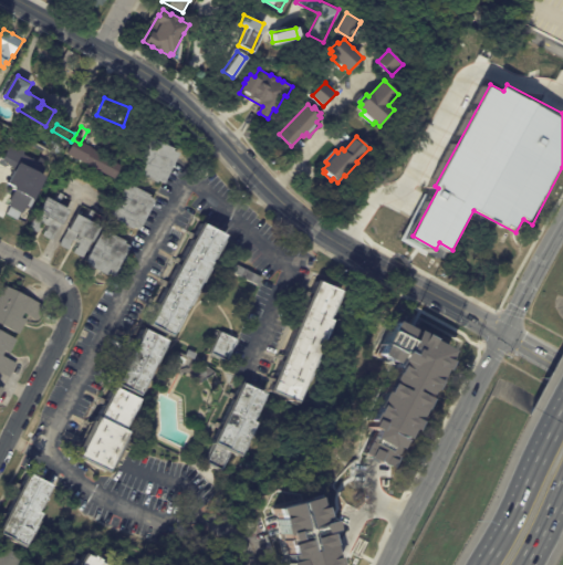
[(167,143),(177,148),(176,150),(181,154),(165,184),(159,180),(158,182),(143,174),(143,171),(138,169),(155,138),(159,142),(160,139),(167,143)]
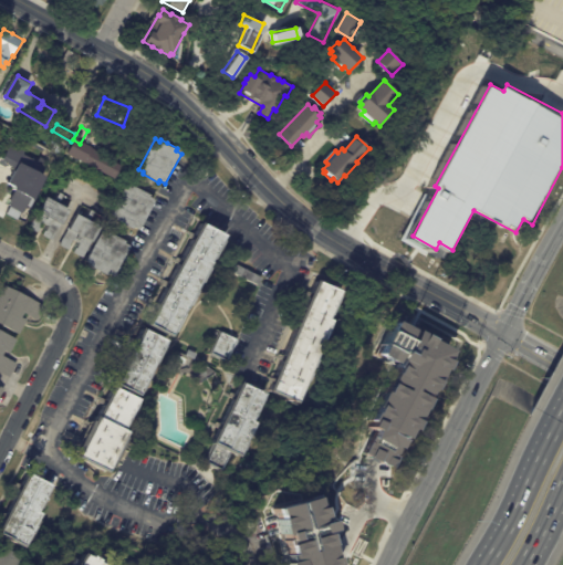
[(68,155),(115,177),(123,163),(74,139),(68,155)]
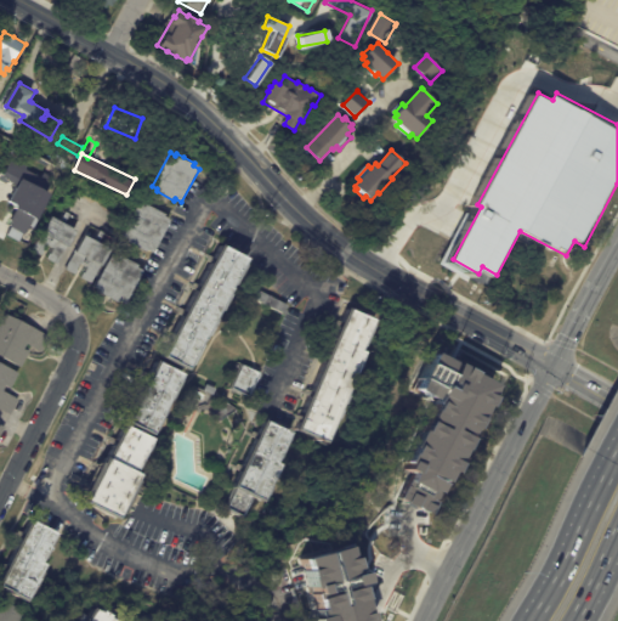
[(21,181),(29,165),(52,179),(45,193),(21,181)]
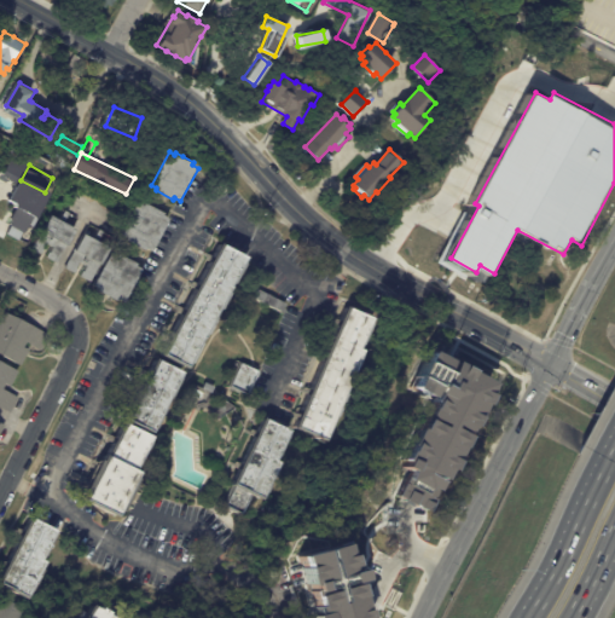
[(0,235),(0,214),(4,208),(0,204),(6,194),(9,196),(11,191),(19,196),(17,201),(34,211),(28,220),(24,218),(13,237),(5,231),(3,236),(0,235)]
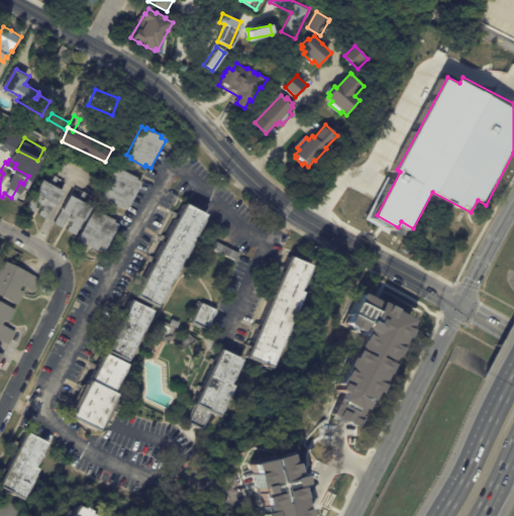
[(129,173),(138,178),(137,180),(142,183),(127,210),(122,207),(122,209),(107,201),(108,199),(103,197),(117,169),(122,172),(123,170),(129,173)]
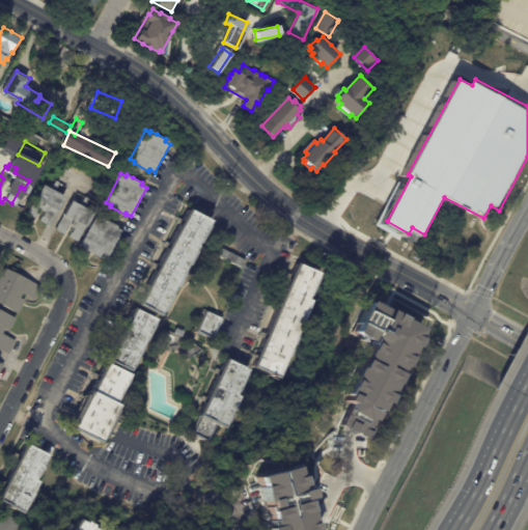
[(54,190),(66,197),(51,225),(43,220),(45,216),(46,217),(49,212),(43,208),(39,213),(40,214),(38,218),(30,213),(38,199),(37,199),(46,185),(54,190)]
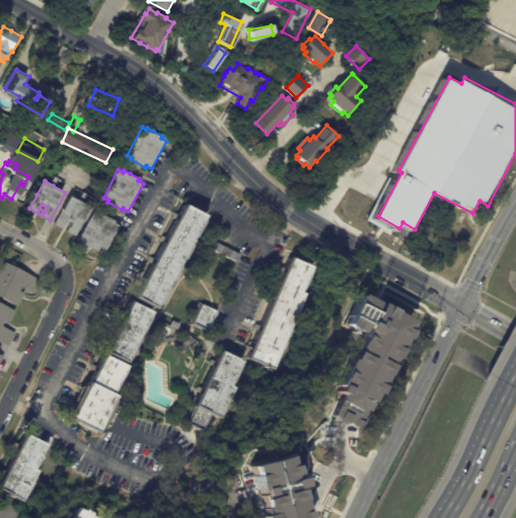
[(79,201),(92,208),(86,220),(78,236),(69,231),(72,227),(75,223),(69,219),(67,224),(65,228),(57,224),(72,197),(79,201)]
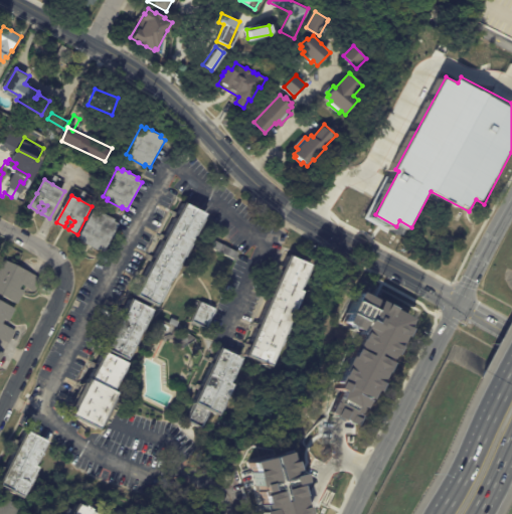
[(206,213),(193,239),(193,240),(171,283),(170,282),(157,307),(138,297),(187,203),(206,213)]
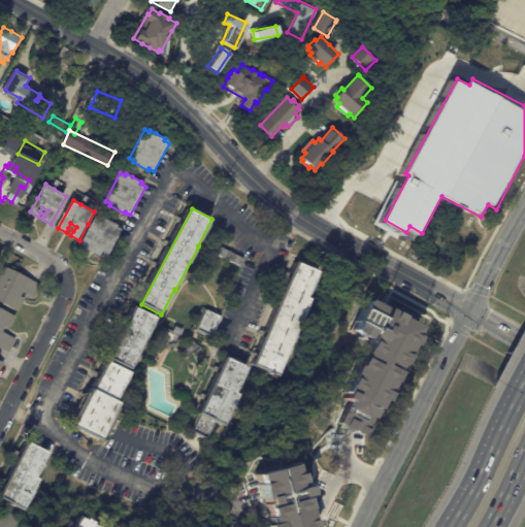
[(108,220),(119,225),(118,227),(122,230),(107,258),(102,256),(102,257),(86,248),(87,246),(81,243),(97,216),(102,219),(102,217),(108,220)]
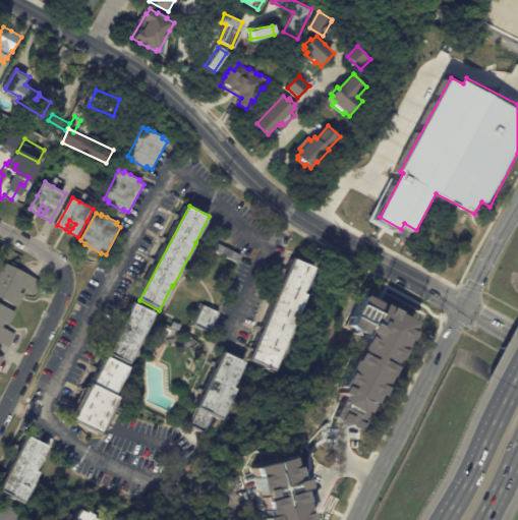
[(235,250),(243,255),(239,263),(215,249),(218,242),(235,250)]
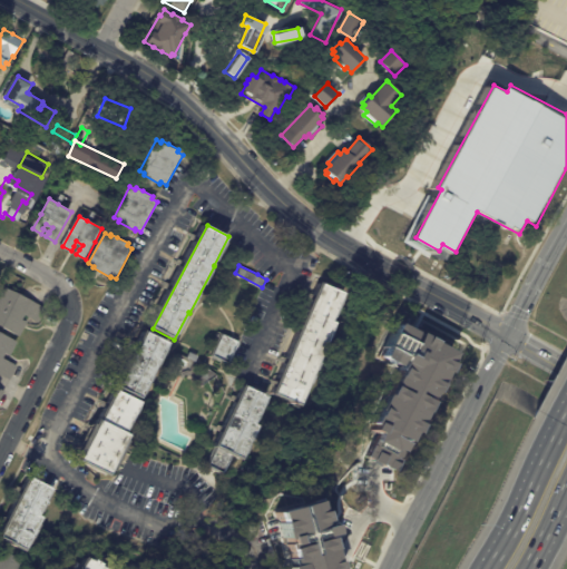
[(277,394),(324,283),(346,293),(334,322),(339,323),(303,405),(277,394)]
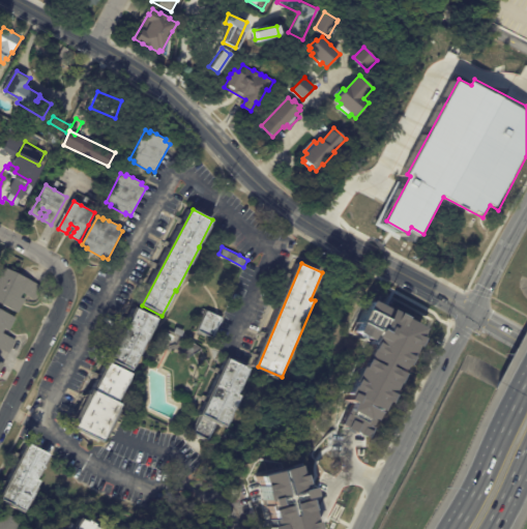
[(28,277),(47,287),(39,299),(25,292),(23,297),(28,299),(21,313),(0,301),(0,276),(2,277),(8,267),(28,277)]
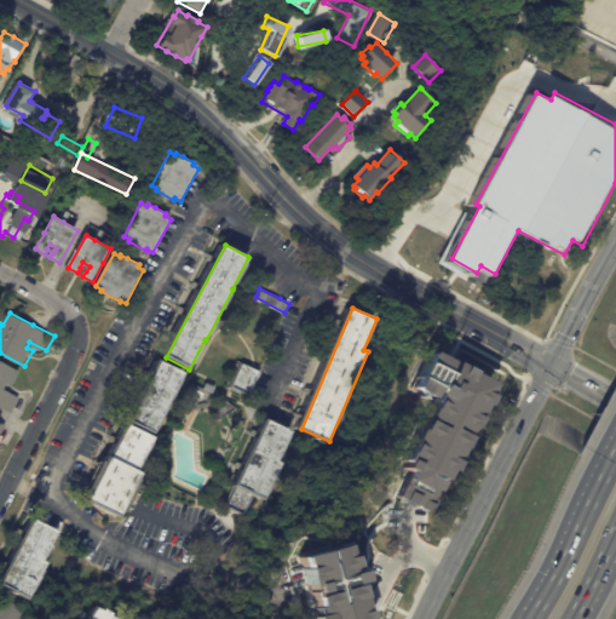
[(15,384),(13,388),(7,384),(5,389),(23,399),(15,413),(0,405),(0,361),(21,372),(15,384)]
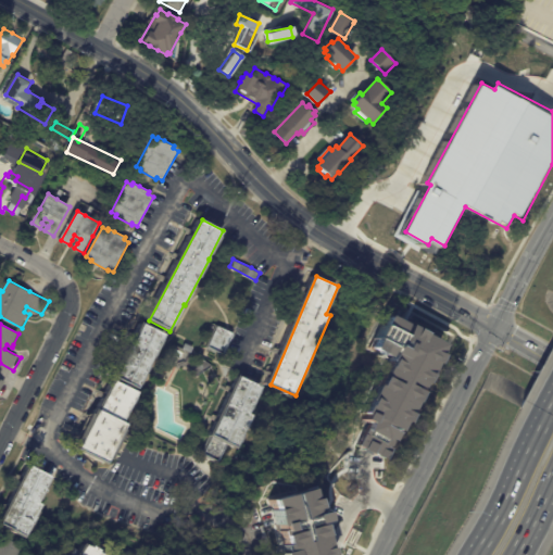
[(160,347),(138,390),(117,379),(145,325),(165,336),(160,347)]
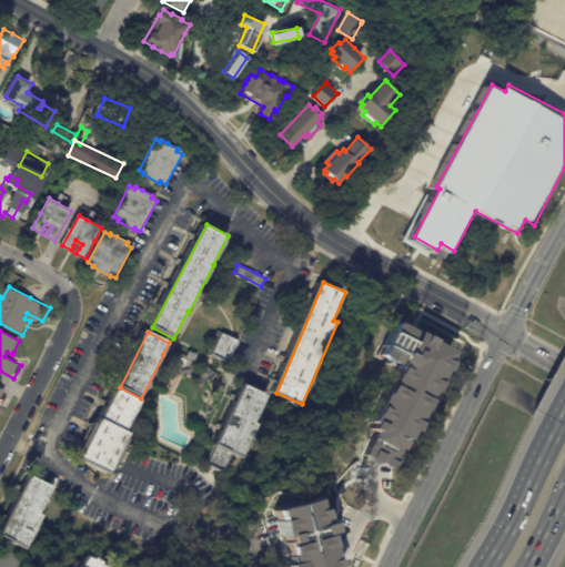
[(235,340),(240,341),(230,363),(213,355),(223,333),(235,340)]
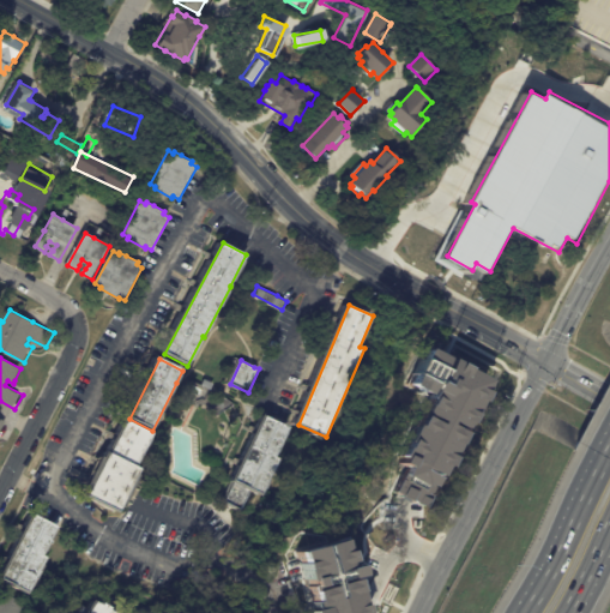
[(213,389),(213,390),(204,385),(207,379),(216,384),(213,389)]
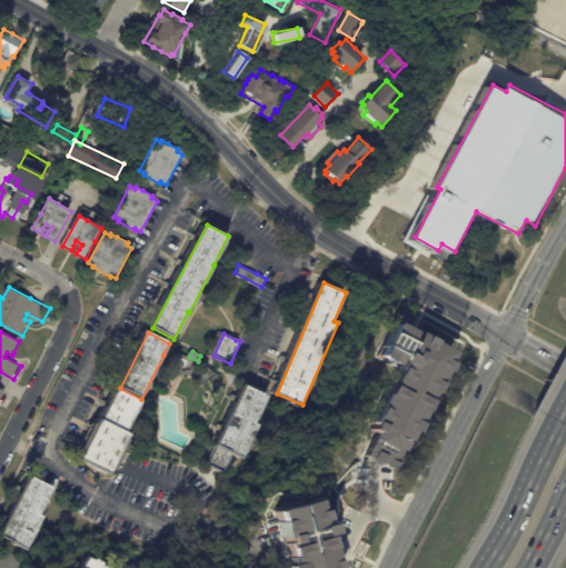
[(269,396),(256,424),(258,425),(242,458),(235,455),(226,472),(211,465),(220,447),(218,446),(247,386),(269,396)]
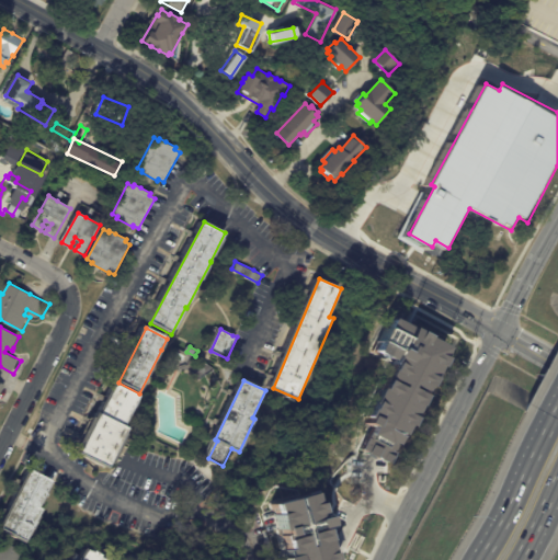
[(125,435),(107,469),(79,455),(100,414),(101,415),(116,385),(139,397),(124,427),(128,430),(125,435)]
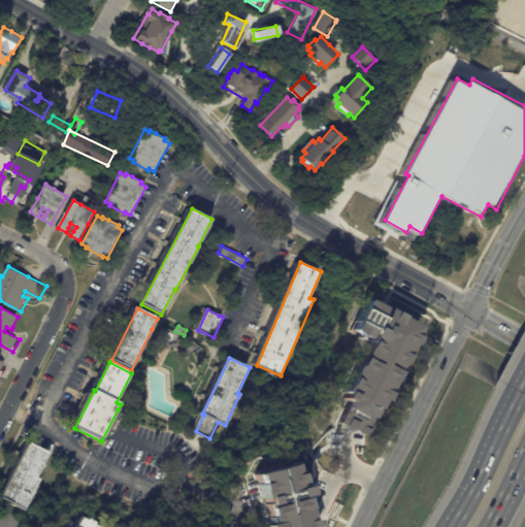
[(1,498),(30,442),(50,453),(37,479),(40,481),(25,511),(1,498)]
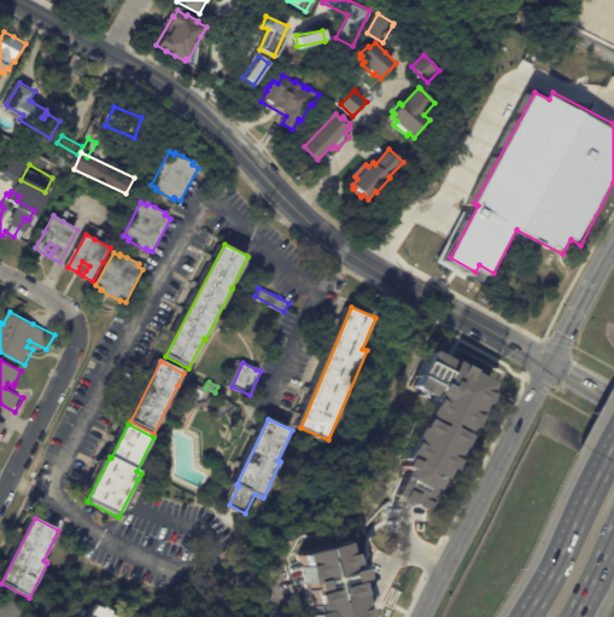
[(22,616),(0,616),(0,606),(5,599),(25,611),(22,616)]
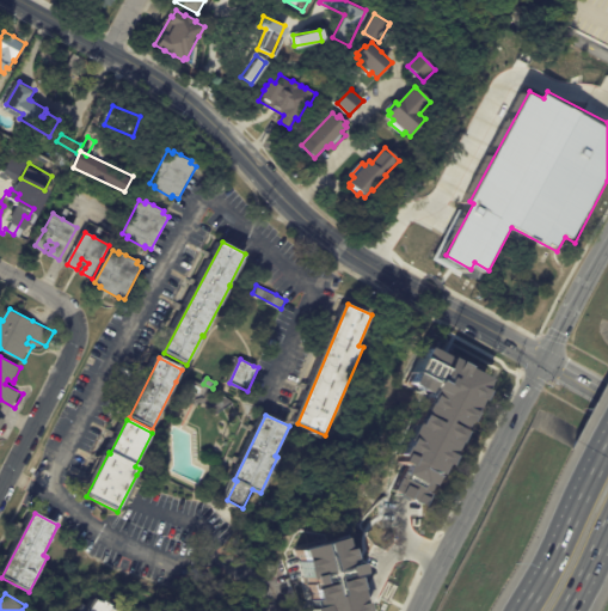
[(86,610),(116,610),(94,598),(86,610)]
